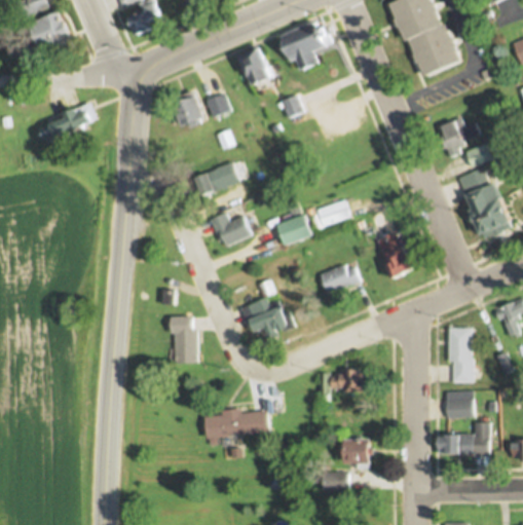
[(43,0),(21,0),(15,2),(22,19),(47,8),(43,0)]
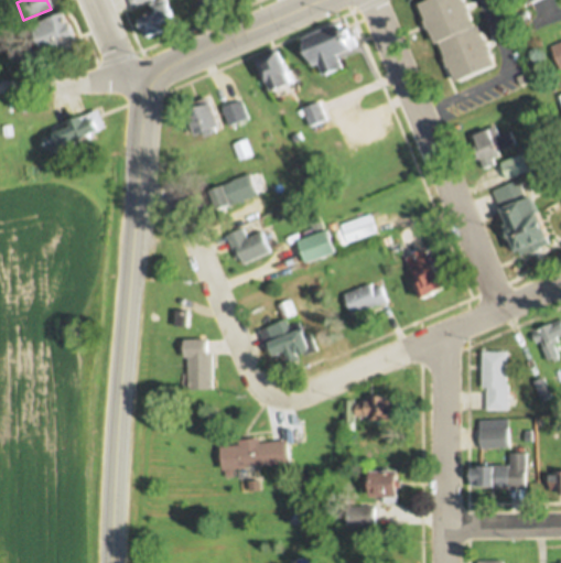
[(152,0),(125,0),(129,9),(147,2),(152,15),(139,21),(146,39),(173,28),(162,0),(159,0),(153,2),(152,0)]
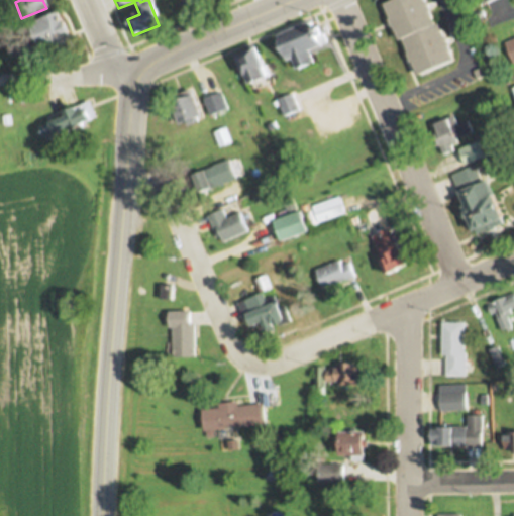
[(185,0),(190,12),(203,7),(202,4),(210,0),(185,0)]
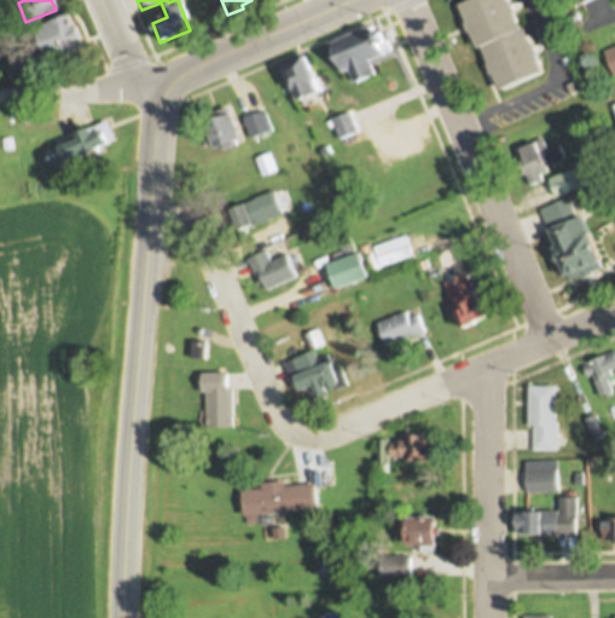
[(475,0),(463,6),(471,24),(492,69),(502,92),(546,71),(512,0),(475,0)]
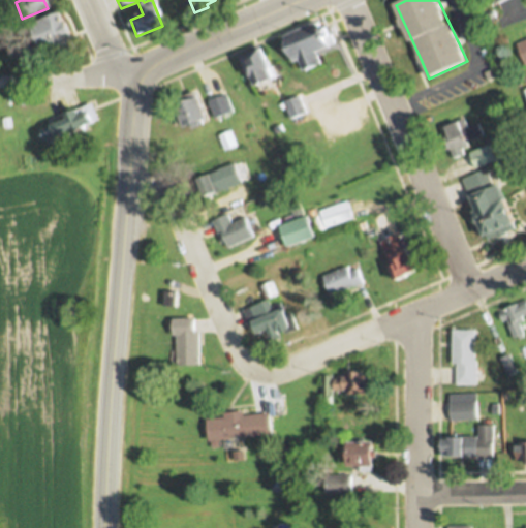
[(57,13),(29,24),(40,56),(71,44),(63,23),(61,24),(57,13)]
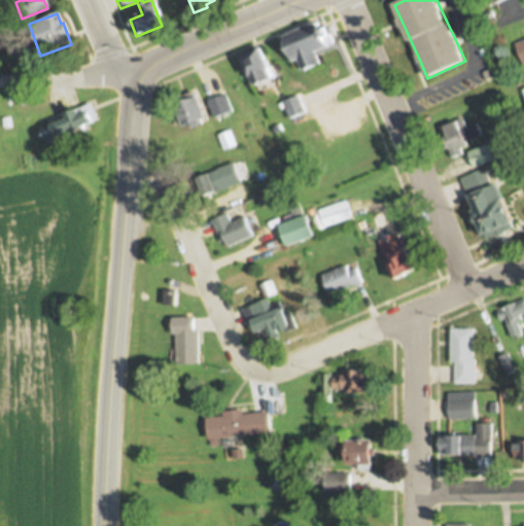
[(282,38),(291,62),(298,60),(303,71),(321,64),(316,51),(333,45),(323,22),(282,38)]
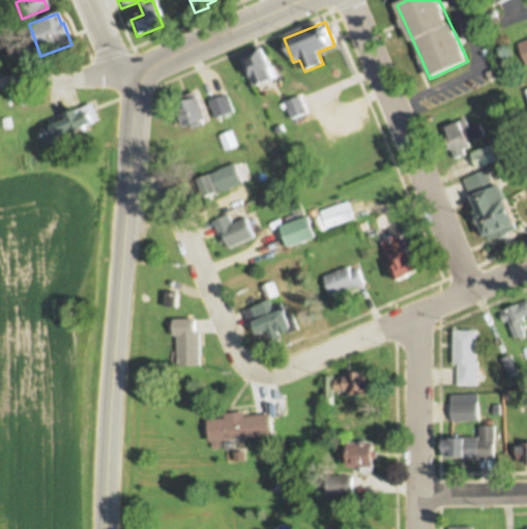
[(526,40),(515,46),(523,67),(526,65),(526,40)]
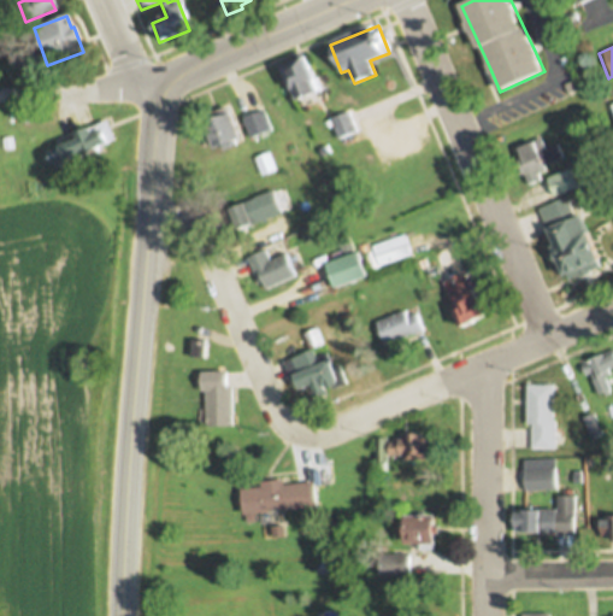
[(278,68),(293,101),(320,89),(306,56),(278,68)]
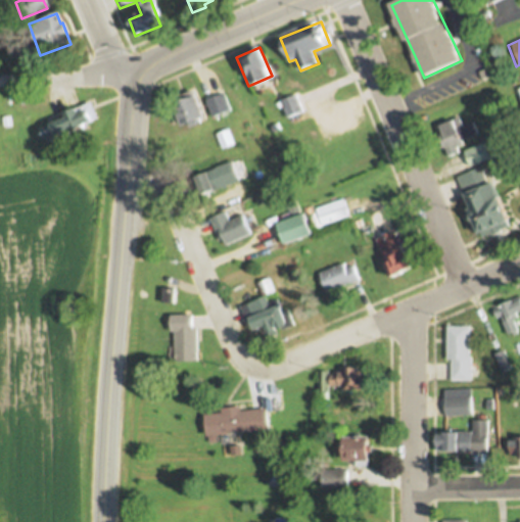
[(204,101),(210,119),(233,109),(227,92),(204,101)]
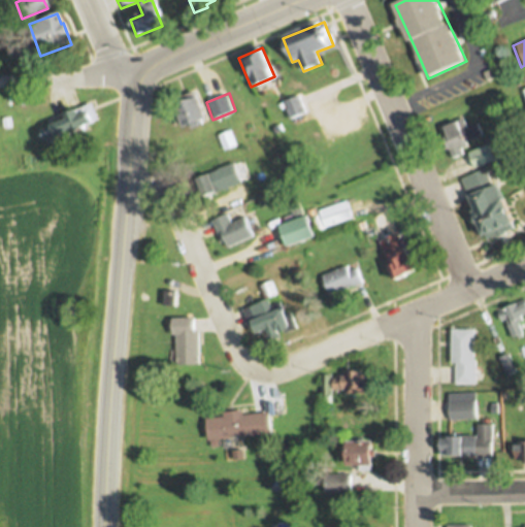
[(283,102),(289,120),(308,111),(302,95),(283,102)]
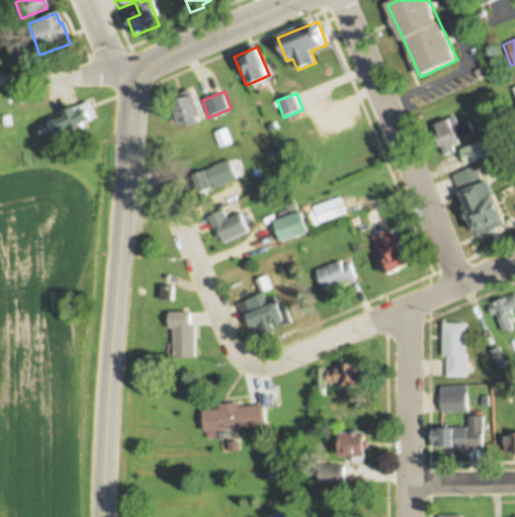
[(172,102),(181,125),(204,117),(195,94),(172,102)]
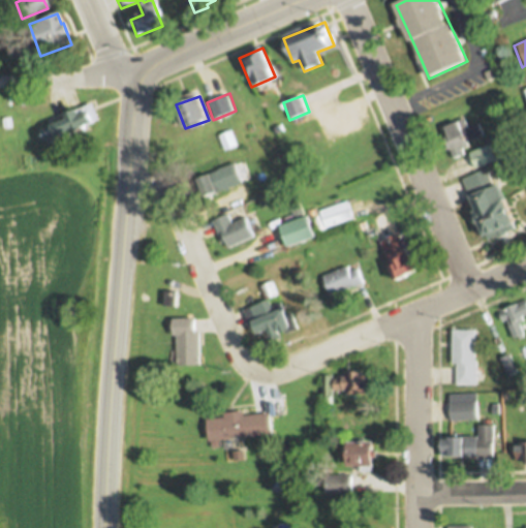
[(91,102),(64,114),(66,118),(44,126),(39,128),(45,145),(82,129),(81,127),(98,120),(91,102)]
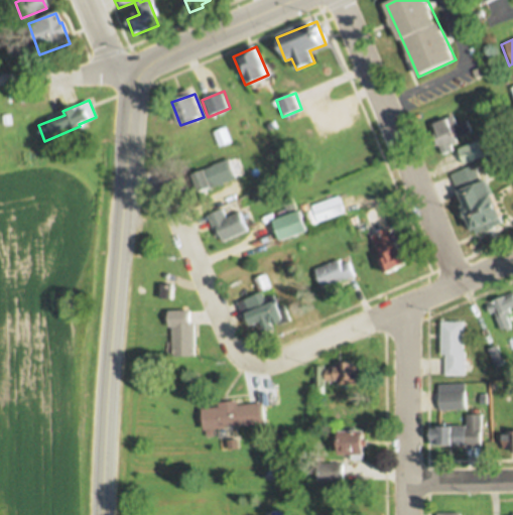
[(465,120),(456,124),(452,115),(431,123),(434,132),(429,134),(434,146),(437,145),(440,153),(452,149),(450,144),(456,141),(455,138),(470,132),(465,120)]
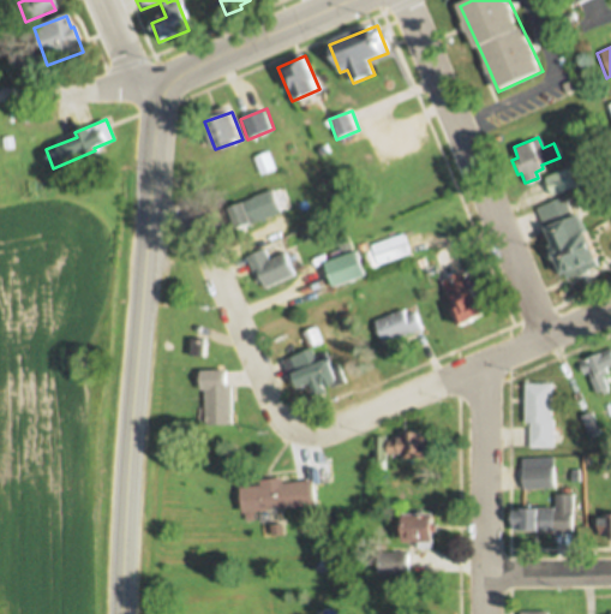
[(253,159),(259,176),(274,171),(267,153),(253,159)]
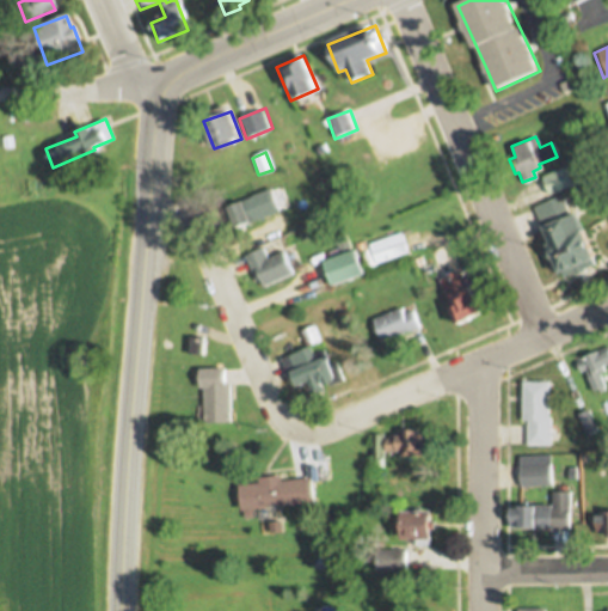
[(541,176),(548,195),(570,185),(563,167),(541,176)]
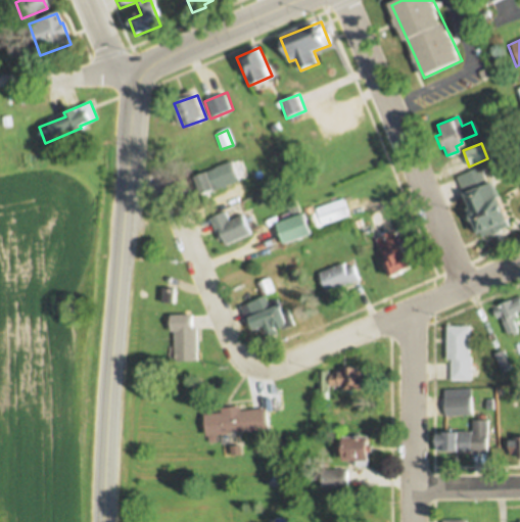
[(218,167),(188,179),(195,196),(225,184),(218,167)]
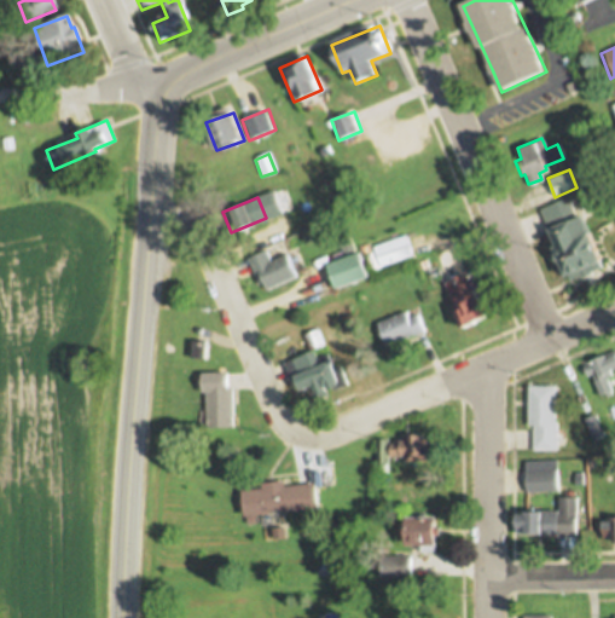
[(541,209),(566,198),(574,218),(585,212),(607,261),(604,270),(581,282),(572,279),(541,209)]
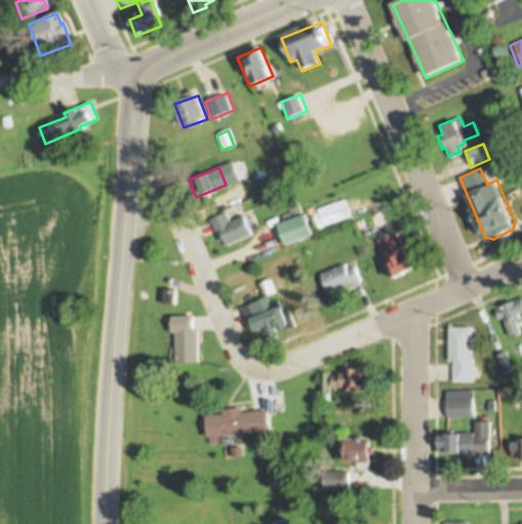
[(316,208),(322,227),(349,217),(344,200),(316,208)]
